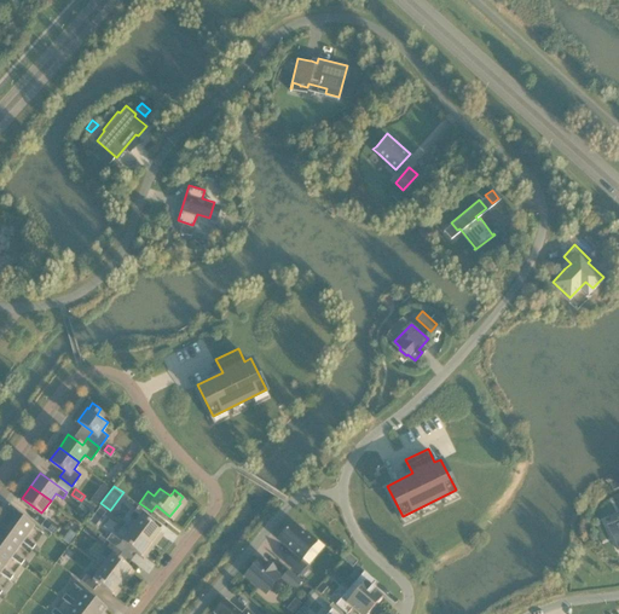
[(94,491),(91,497),(98,502),(102,496),(94,491)]
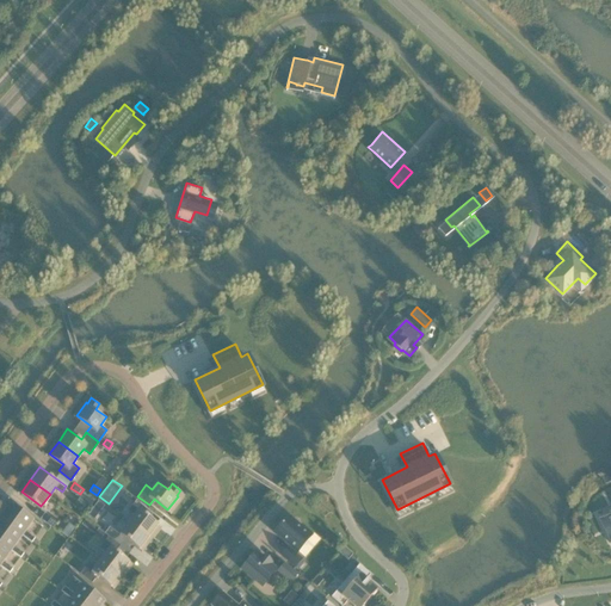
[(98,498),(93,505),(100,509),(104,502),(98,498)]
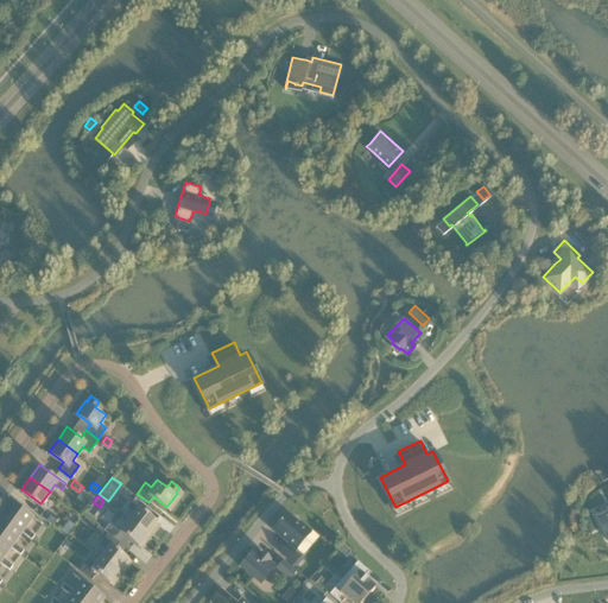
[(35,532),(25,525),(33,514),(11,497),(0,512),(0,513),(21,529),(31,537),(35,532)]
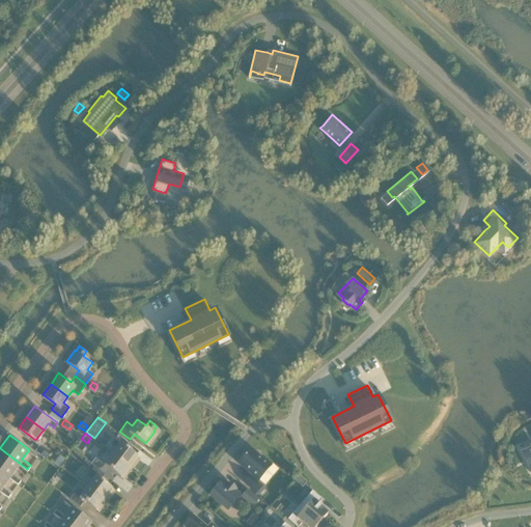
[(129,465),(137,453),(115,437),(111,441),(116,445),(112,451),(129,465)]
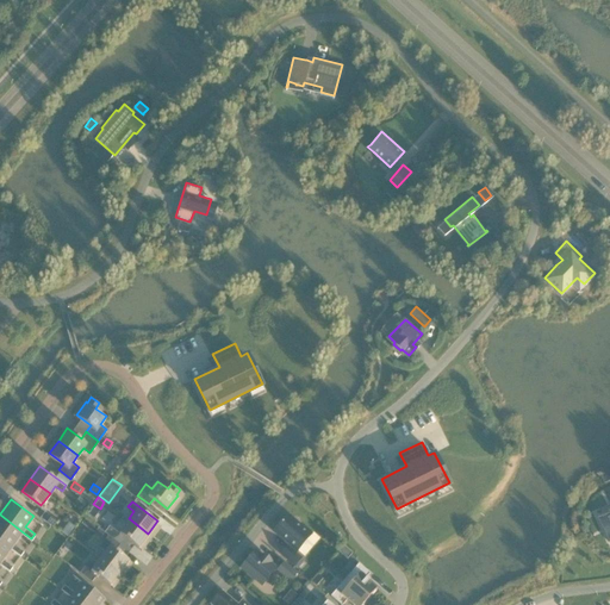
[(274,528),(298,548),(311,532),(287,512),(274,528)]
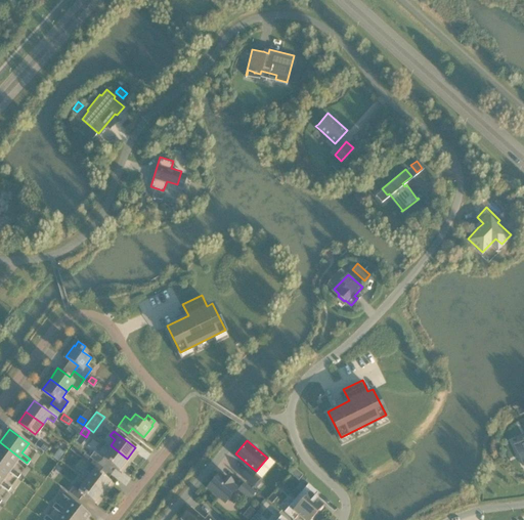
[(40,446),(46,450),(49,445),(43,441),(40,446)]
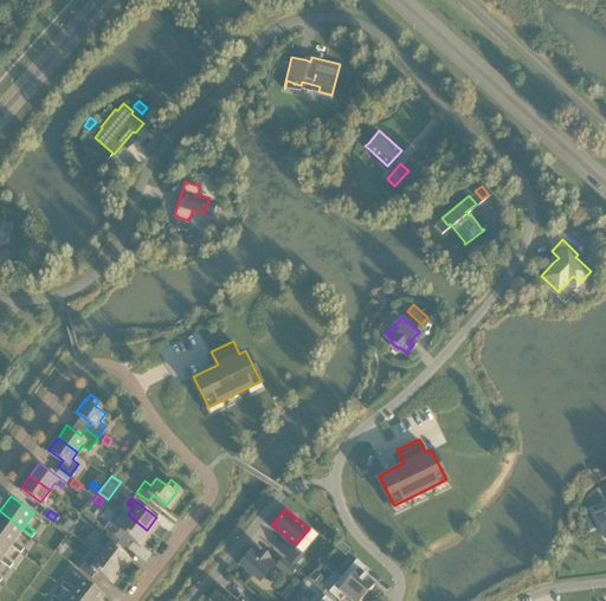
[(14,538),(21,528),(0,511),(0,535),(11,543),(20,550),(24,545),(14,538)]
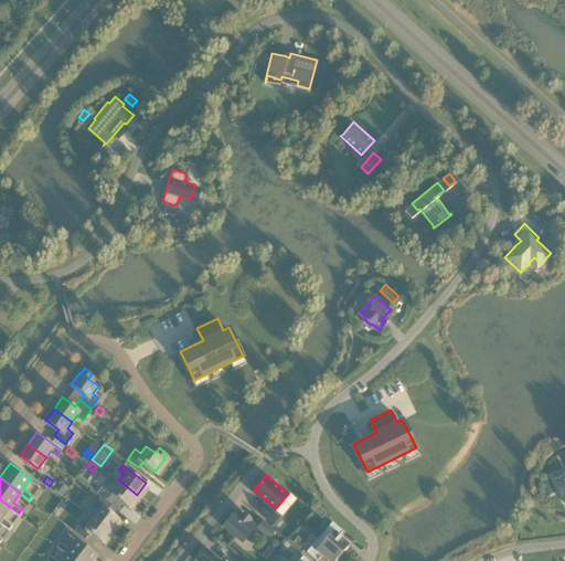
[(128,506),(137,495),(119,480),(110,493),(128,506)]
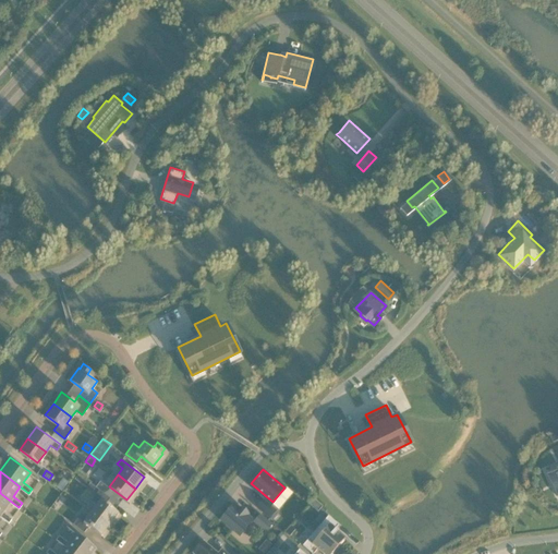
[(63,476),(57,484),(62,489),(69,480),(63,476)]
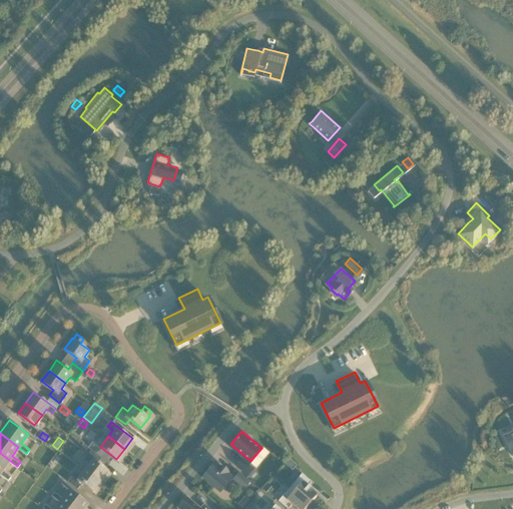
[(84,450),(88,446),(82,442),(79,446),(84,450)]
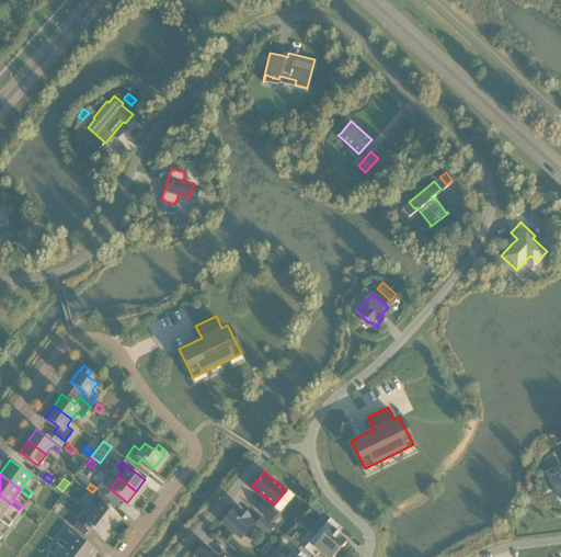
[(110,525),(118,514),(106,504),(111,499),(100,490),(91,501),(98,506),(92,512),(110,525)]
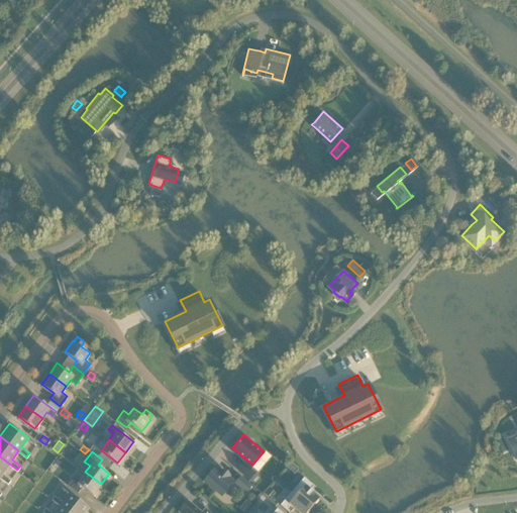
[(3,473),(9,464),(0,456),(0,476),(8,482),(11,479),(3,473)]
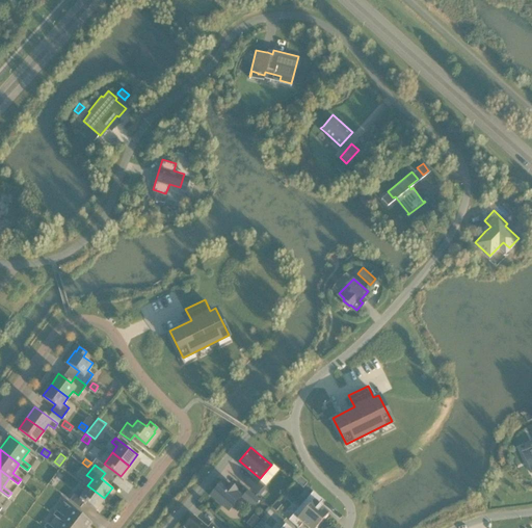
[(264,484),(251,473),(244,481),(257,492),(264,484)]
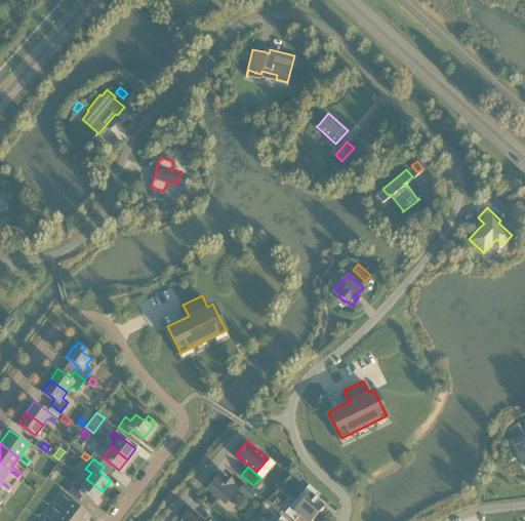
[(208,486),(225,501),(237,486),(220,472),(208,486)]
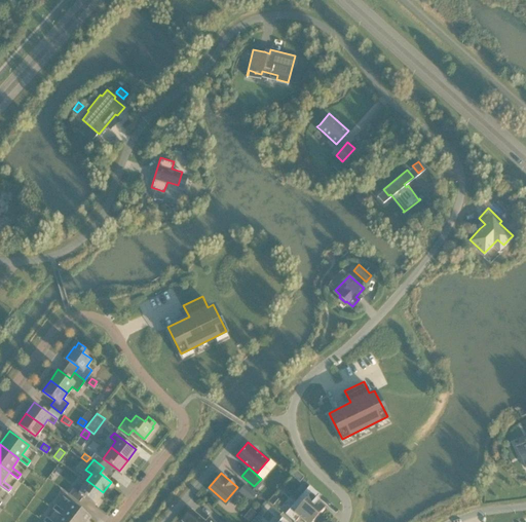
[(502,476),(504,487),(512,486),(510,475),(502,476)]
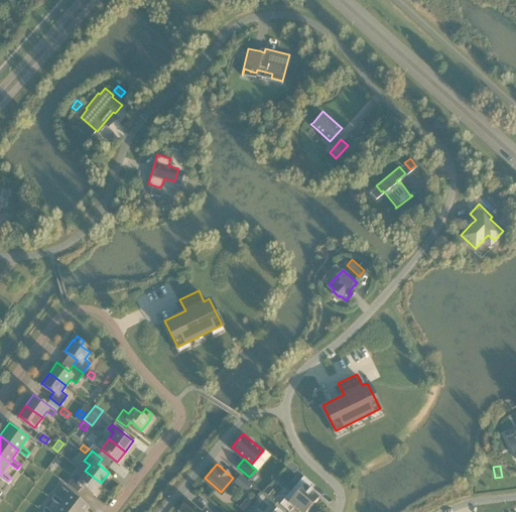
[(93,494),(101,483),(85,471),(80,477),(75,473),(68,483),(78,490),(82,485),(93,494)]
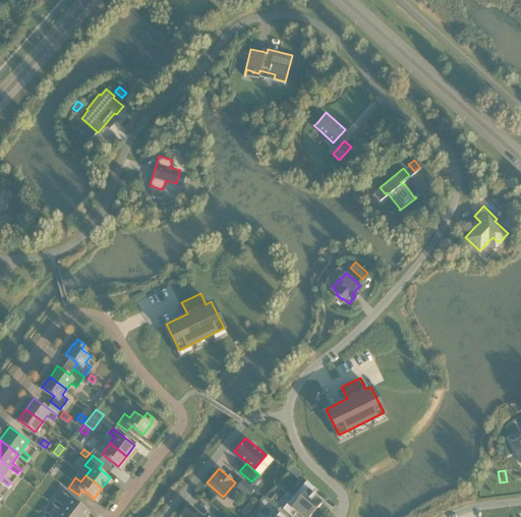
[(236,484),(247,495),(254,487),(242,477),(236,484)]
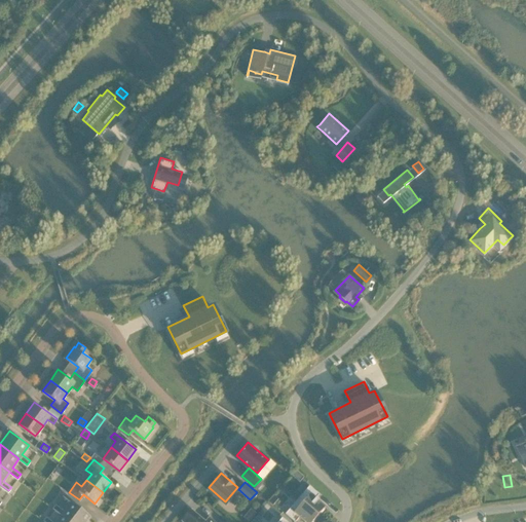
[(297,497),(316,515),(325,506),(314,496),(318,492),(309,483),(297,497)]
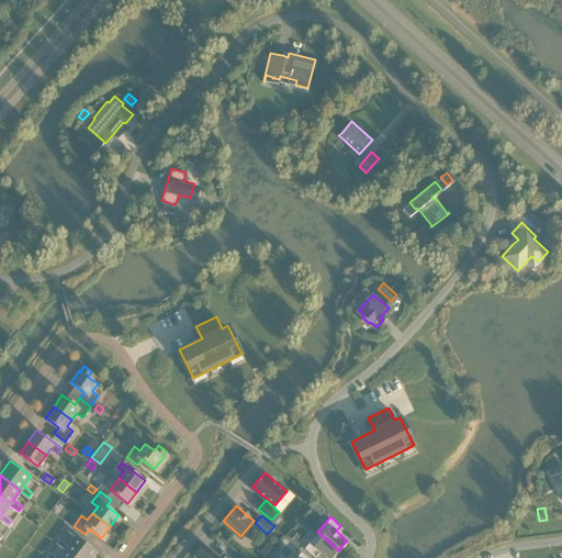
[(288,534),(292,537),(296,531),(293,527),(288,534)]
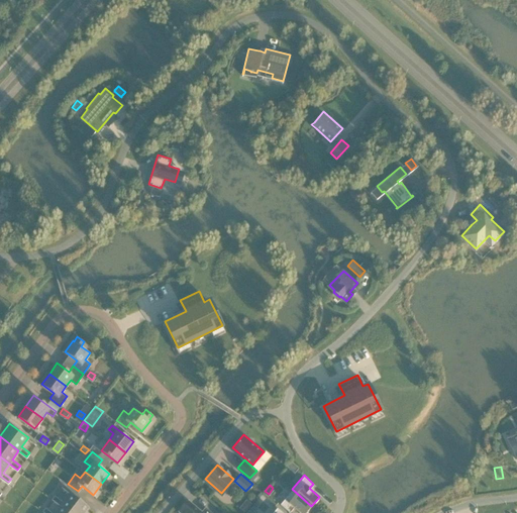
[(294,506),(301,512),(304,512),(311,506),(292,489),(280,503),(290,511),(294,506)]
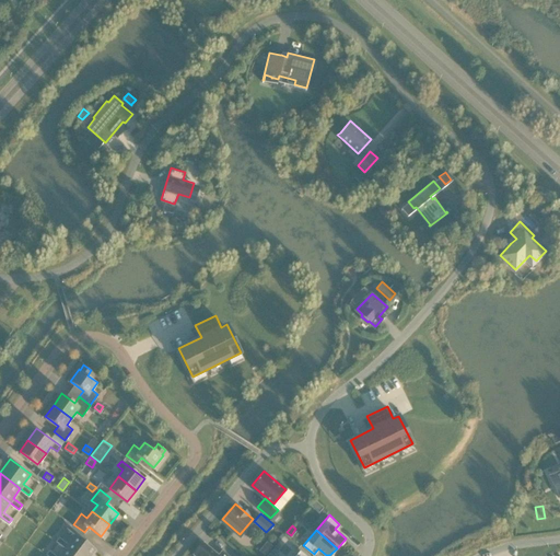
[(56,540),(65,546),(78,555),(90,555),(96,548),(76,532),(68,542),(59,535),(56,540)]
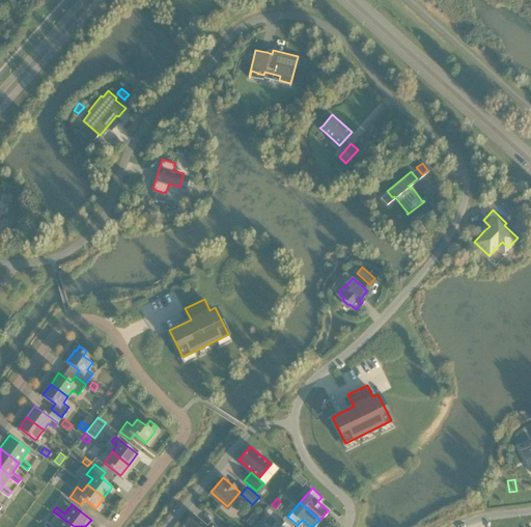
[(220,526),(211,519),(206,524),(193,512),(184,524),(187,526),(220,526)]
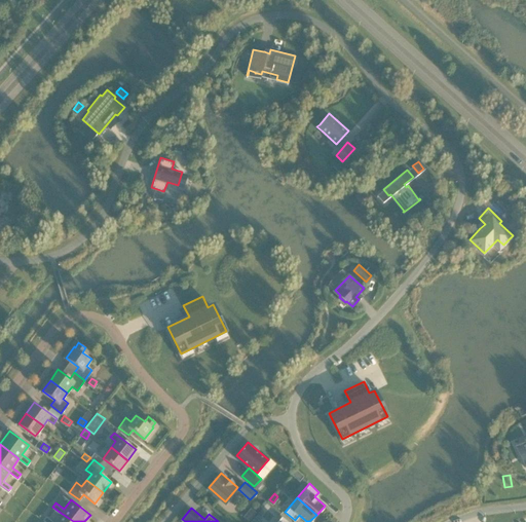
[(73,521),(61,513),(54,521),(46,515),(43,519),(47,521),(73,521)]
